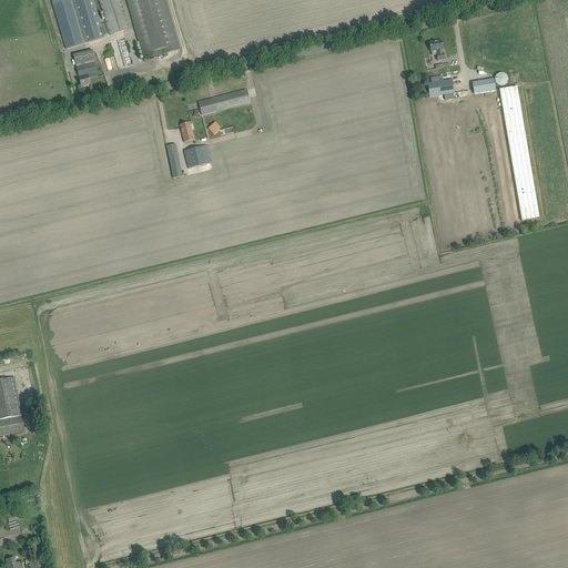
[(92,0),(52,0),(68,50),(104,39),(103,36),(109,33),(105,23),(100,26),(92,0)]
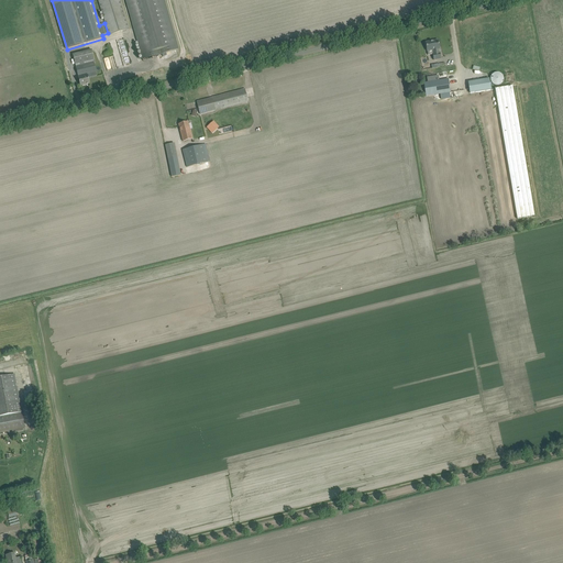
[(129,29),(127,23),(119,0),(97,0),(105,23),(108,33),(109,33),(109,35),(129,29)]
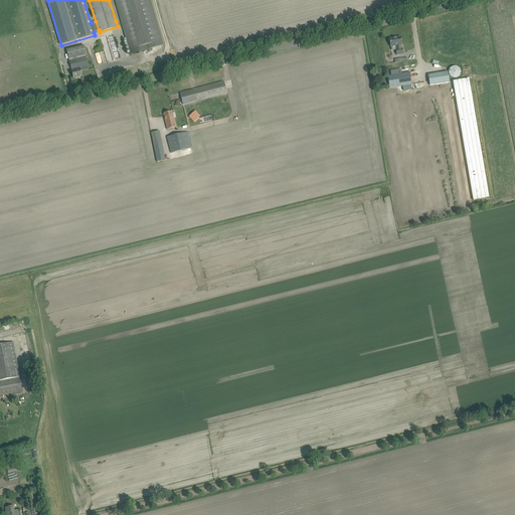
[(115,0),(131,54),(164,45),(150,0),(115,0)]
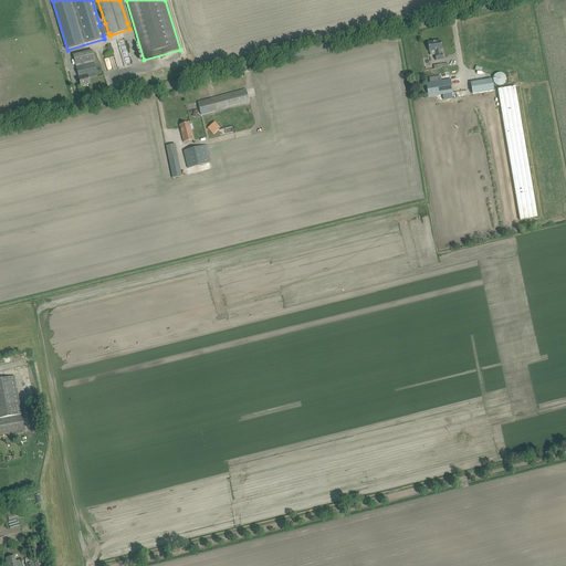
[(435,54),(436,61),(443,60),(442,53),(441,50),(442,50),(440,41),(428,43),(429,52),(435,51),(436,54),(435,54)]
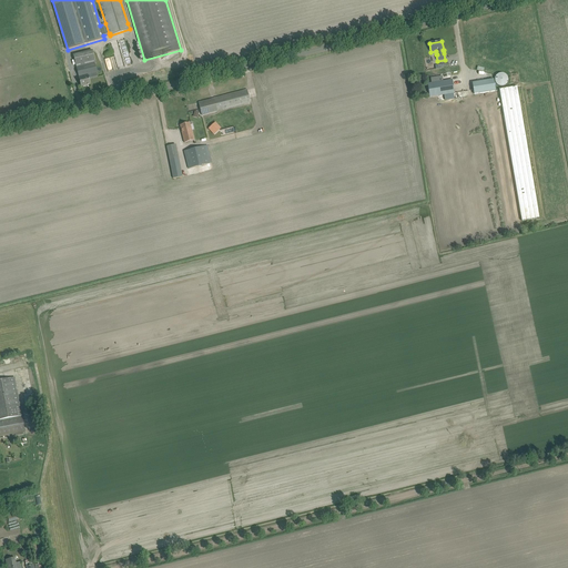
[(104,59),(108,71),(113,70),(113,67),(118,66),(114,56),(104,59)]
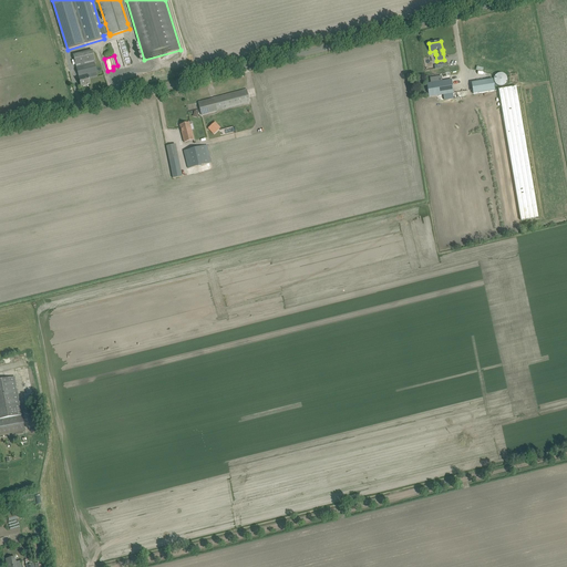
[(88,76),(85,66),(88,65),(86,61),(75,63),(76,69),(82,68),(84,78),(79,79),(81,86),(90,84),(89,76),(88,76)]
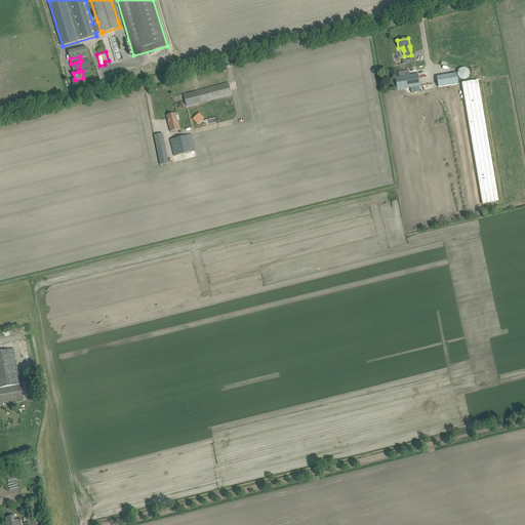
[(470,76),(470,75),(470,74),(470,72),(469,71),(468,70),(467,69),(465,68),(463,68),(461,68),(460,69),(459,70),(458,71),(457,73),(457,74),(457,76),(458,77),(459,79),(460,80),(462,80),(463,80),(466,80),(467,79),(468,78),(469,77),(470,76)]
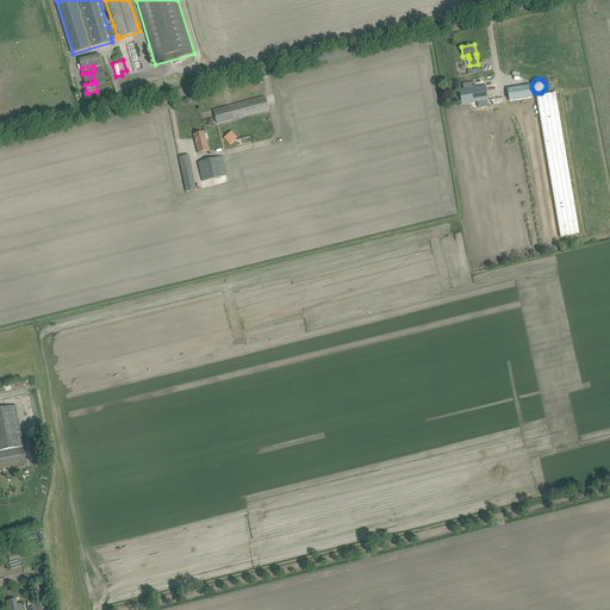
[(487,100),(486,86),(459,91),(461,105),(477,103),(478,107),(487,106),(486,100),(487,100)]
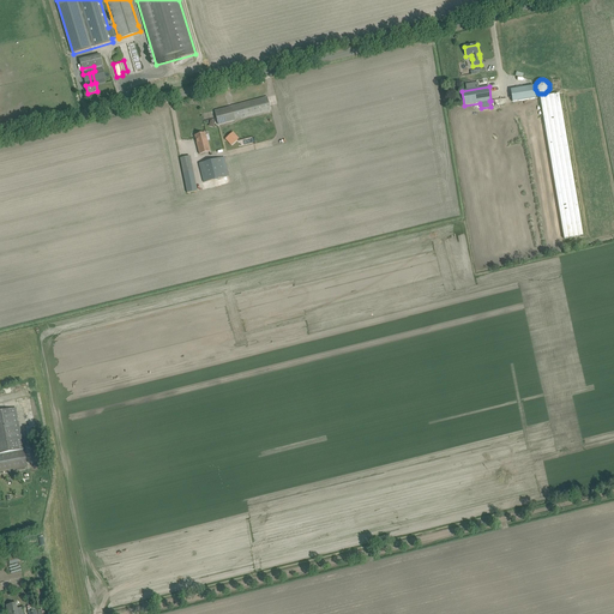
[(523,101),(536,98),(534,86),(511,90),(512,102),(523,101)]
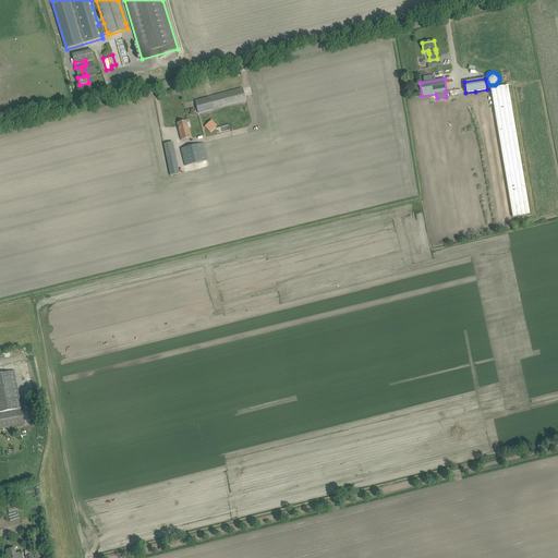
[(508,85),(490,88),(512,217),(530,215),(508,85)]
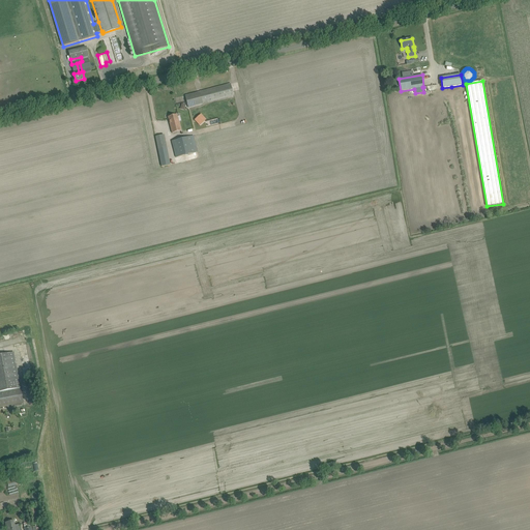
[(185,95),(188,108),(234,96),(231,84),(185,95)]
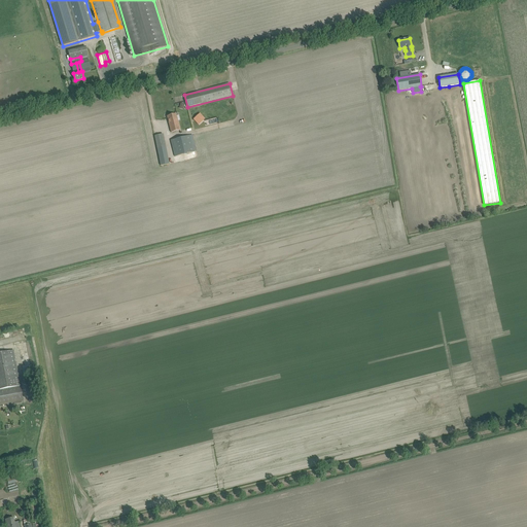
[(191,118),(195,128),(243,115),(241,106),(191,118)]
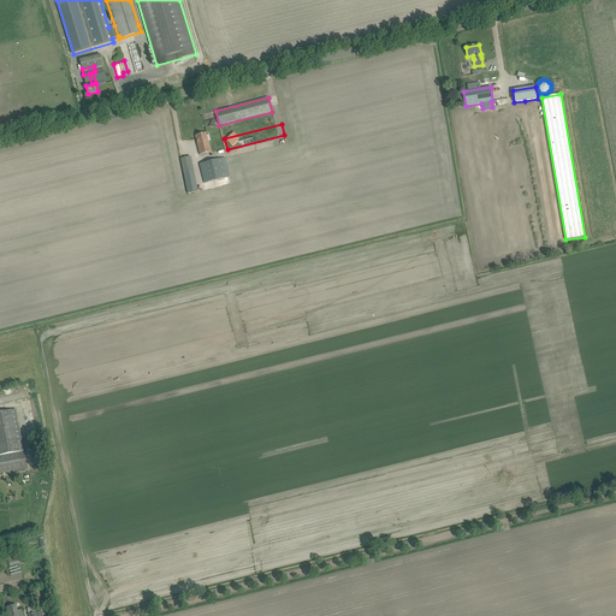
[(195,136),(200,155),(211,153),(206,134),(195,136)]
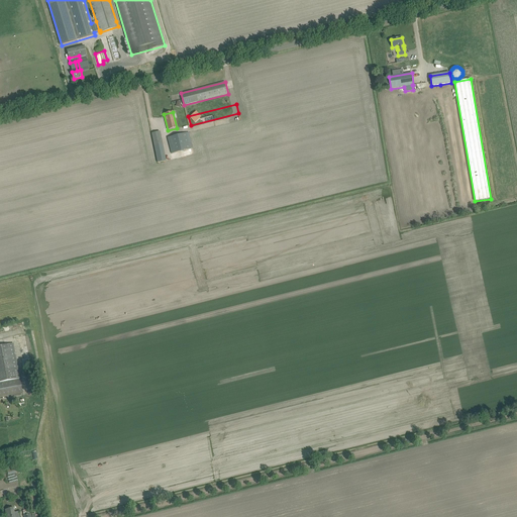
[(151,133),(154,145),(163,143),(160,132),(151,133)]
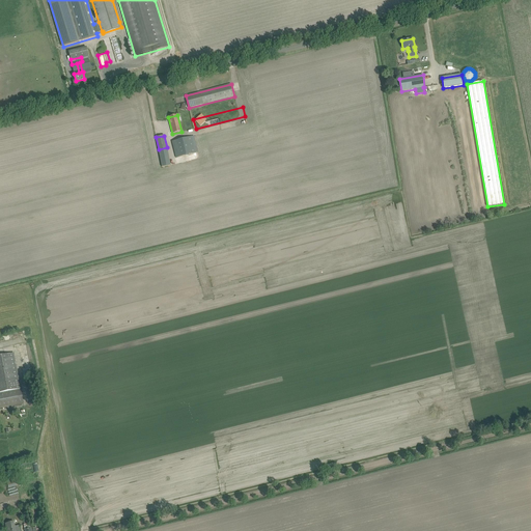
[(172,142),(176,158),(196,152),(192,137),(172,142)]
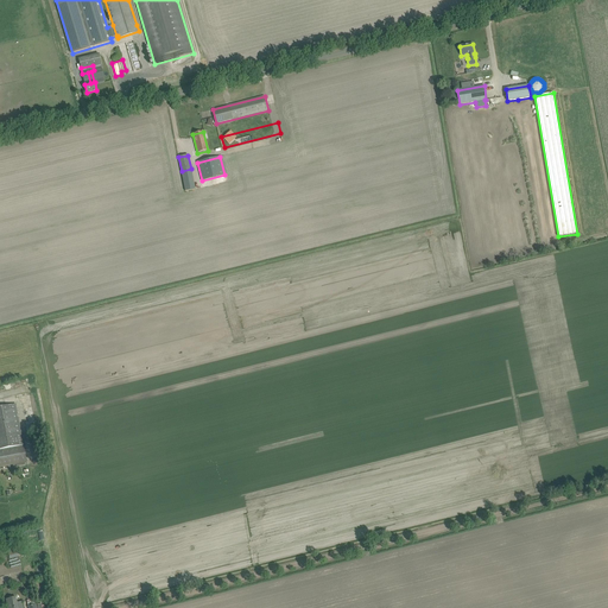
[(27,463),(17,405),(0,407),(0,468),(10,467),(11,468),(26,466),(26,463),(27,463)]
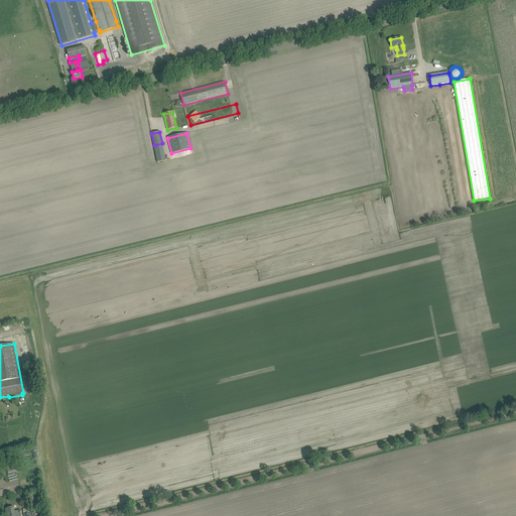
[(7,469),(8,475),(18,472),(17,466),(7,469)]
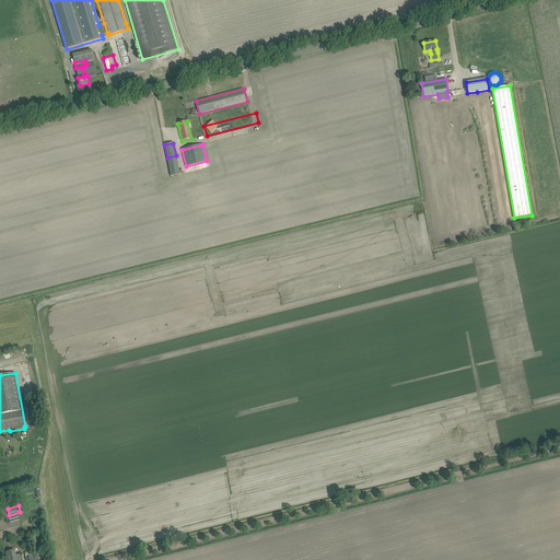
[(6,552),(7,558),(9,558),(9,559),(21,559),(20,555),(15,556),(14,550),(6,552)]
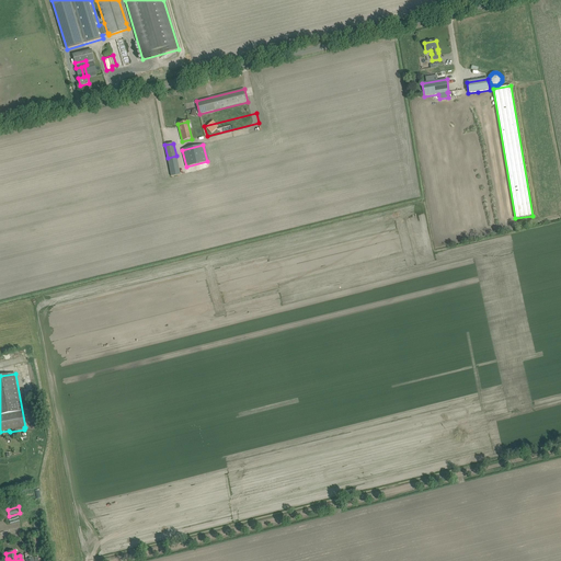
All buildings are outlined.
